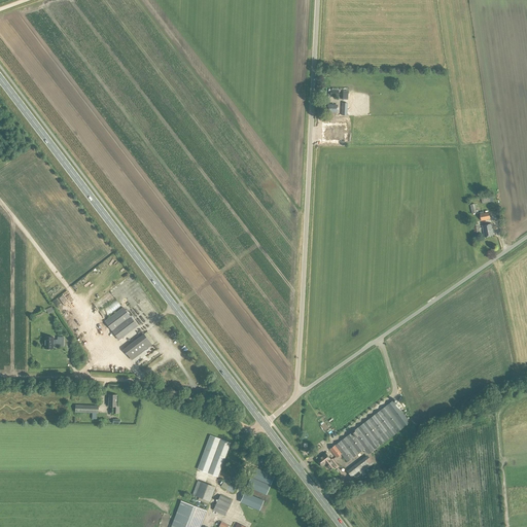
[(480,212),(482,221),(490,219),(489,212),(484,213),(484,211),(480,212)]
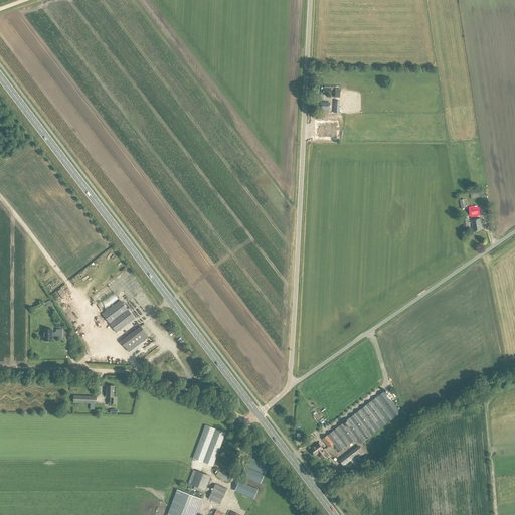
[(480,219),(472,220),(474,231),(483,230),(480,219)]
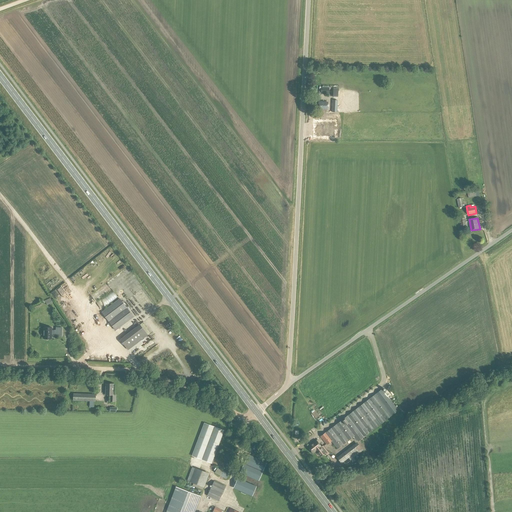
[(105,283),(98,287),(101,291),(107,287),(105,283)]
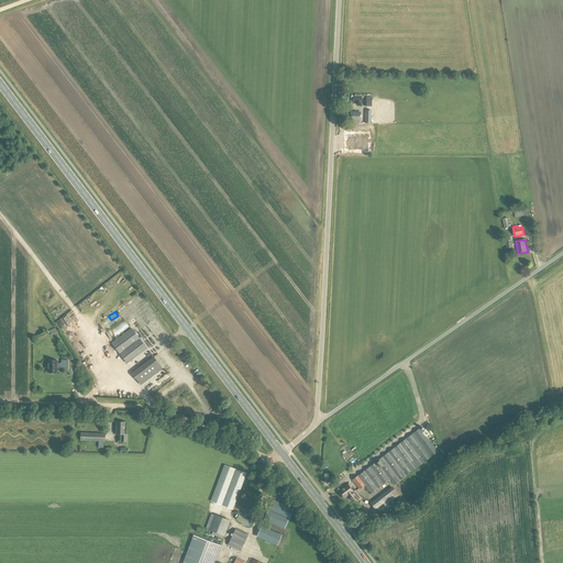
[(105,333),(124,322),(121,317),(101,329),(105,333)]
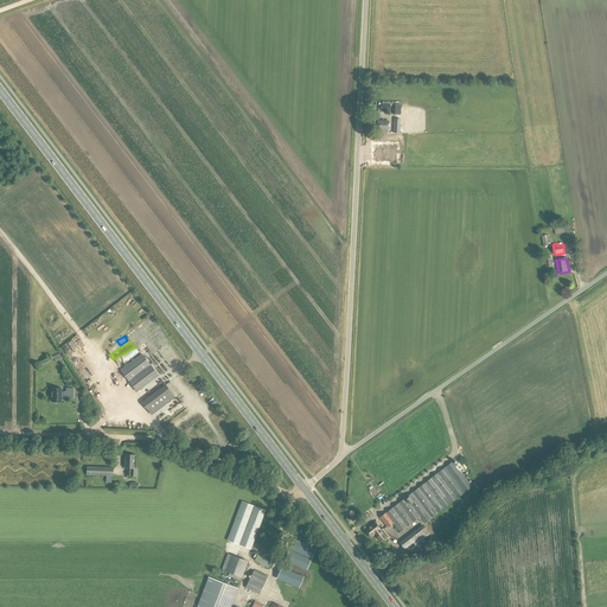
[(120,371),(136,393),(159,376),(142,353),(120,371)]
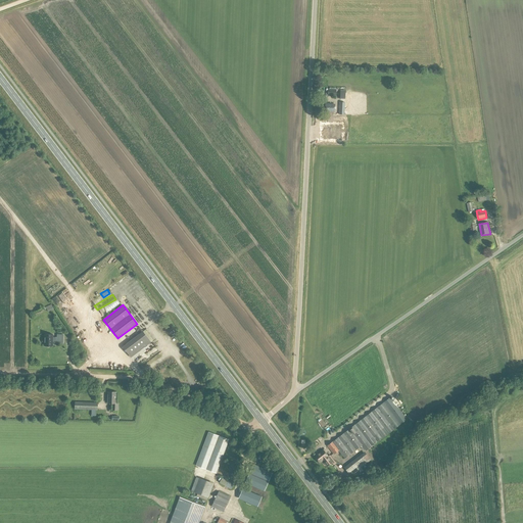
[(123,347),(131,358),(151,342),(143,331),(123,347)]
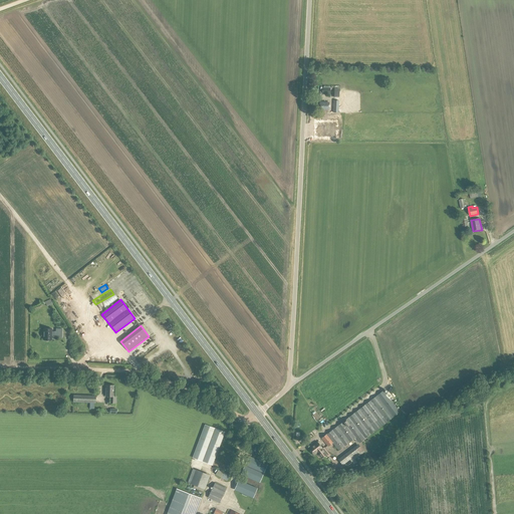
[(57,331),(54,331),(52,331),(52,329),(44,328),(44,332),(42,332),(42,336),(44,336),(44,340),(52,340),(52,336),(54,336),(54,337),(57,337),(57,331)]
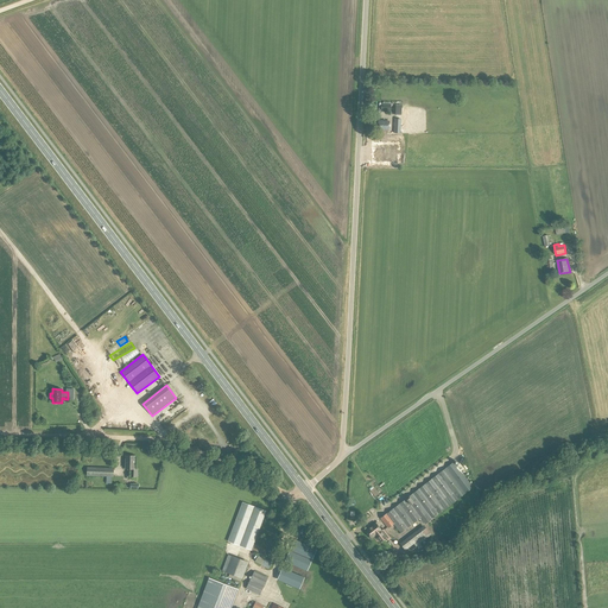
[(126,469),(131,469),(131,477),(138,477),(138,468),(134,468),(134,456),(126,456),(126,469)]
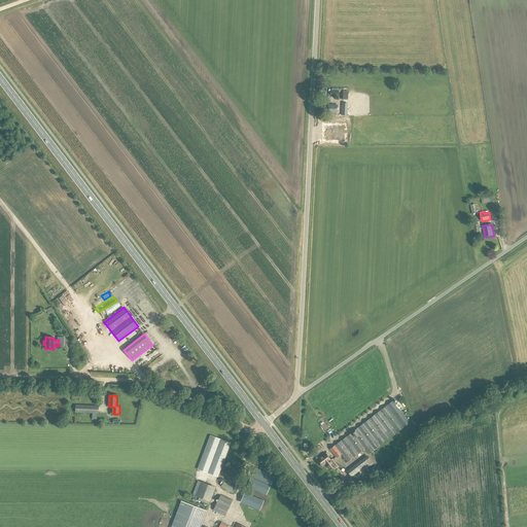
[(393,400),(387,406),(329,450),(337,458),(342,454),(348,463),(362,451),(365,453),(366,453),(369,455),(403,427),(410,422),(393,400)]
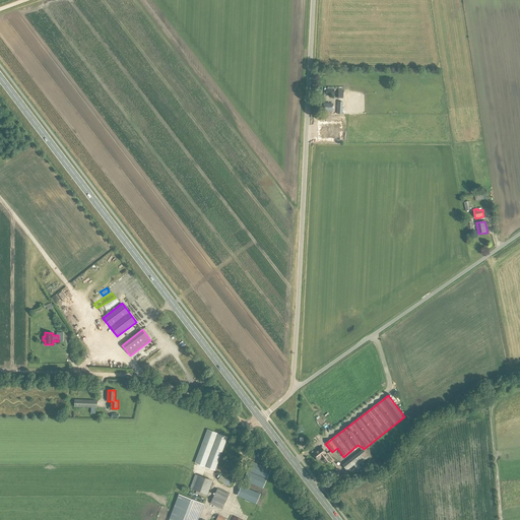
[(98,400),(74,399),(74,407),(96,407),(98,400)]
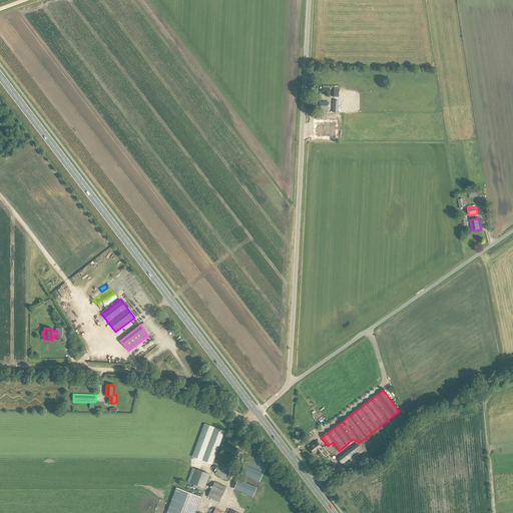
[(204,424),(192,457),(212,465),(225,431),(204,424)]
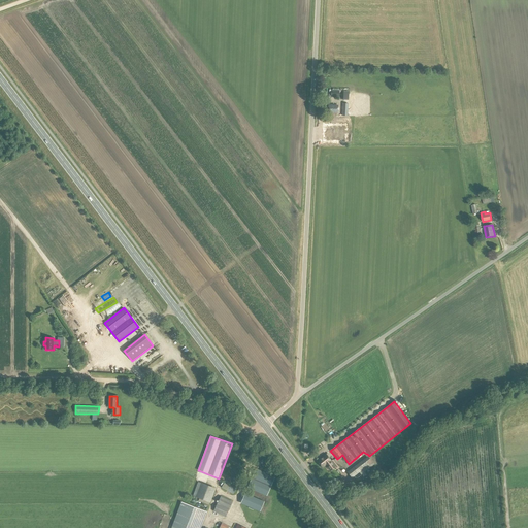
[(326,465),(329,469),(331,471),(334,468),(336,470),(339,467),(333,459),(330,460),(326,454),(317,461),(323,468),(326,465)]
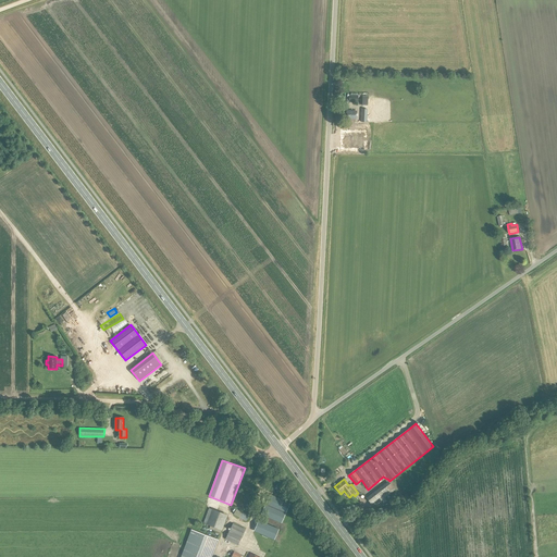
[(381,500),(395,490),(388,481),(366,497),(371,505),(380,498),(381,500)]
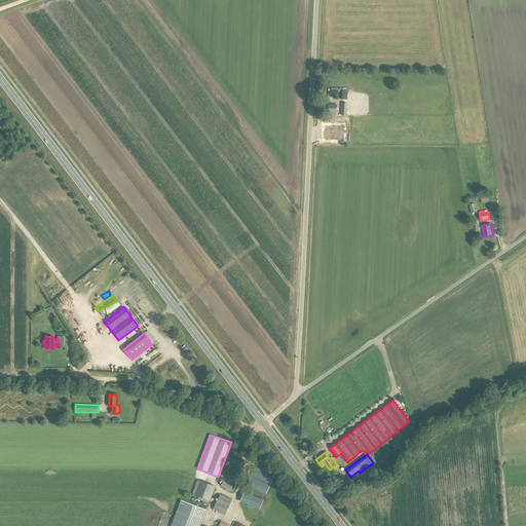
[(247,486),(265,494),(273,476),(255,467),(247,486)]
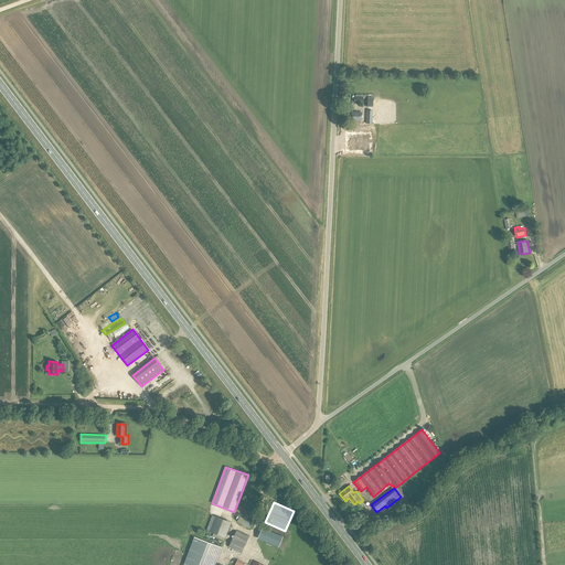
[(247,525),(251,520),(237,513),(235,519),(247,525)]
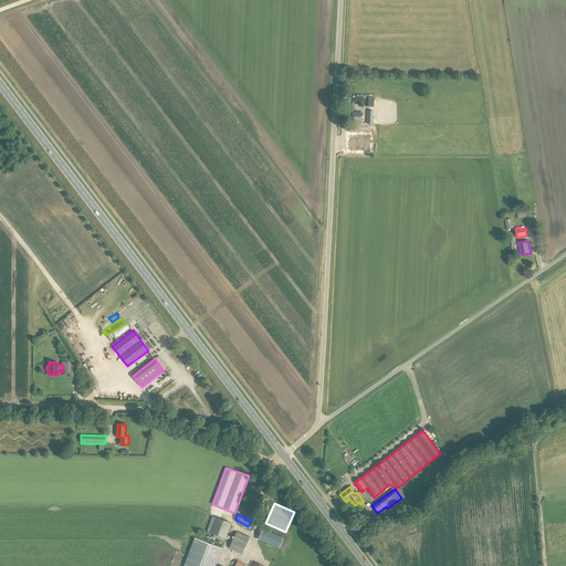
[(210,533),(213,534),(212,537),(223,542),(224,538),(226,538),(231,523),(216,517),(212,516),(207,532),(210,533)]
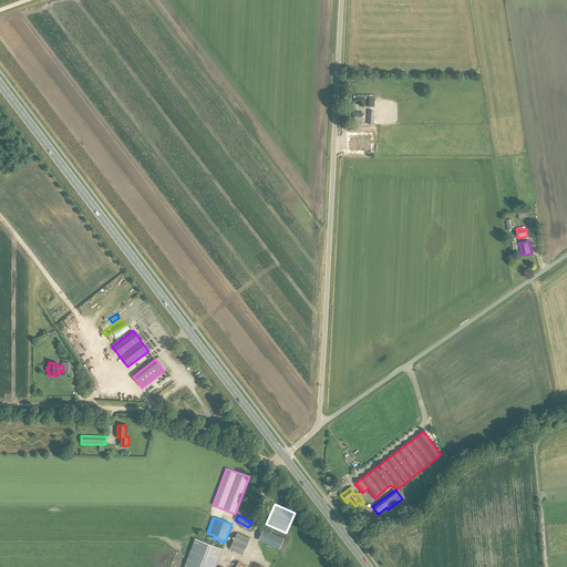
[(264,529),(259,540),(279,548),(284,538),(264,529)]
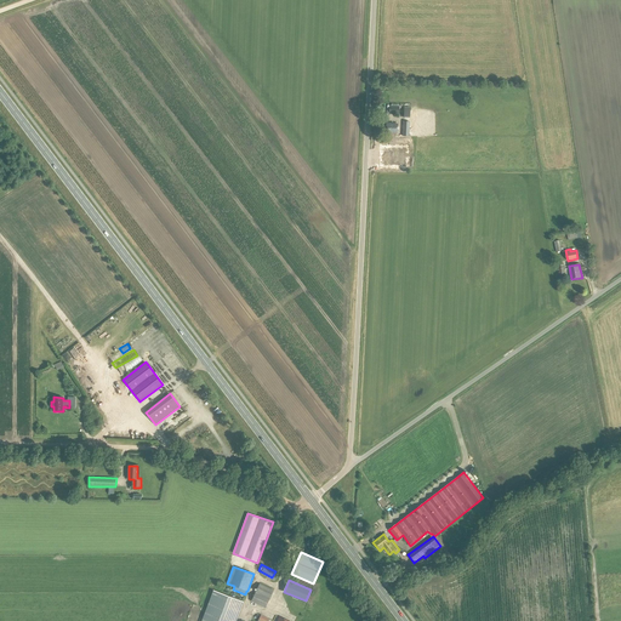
[(260,584),(251,602),(265,608),(273,591),(260,584)]
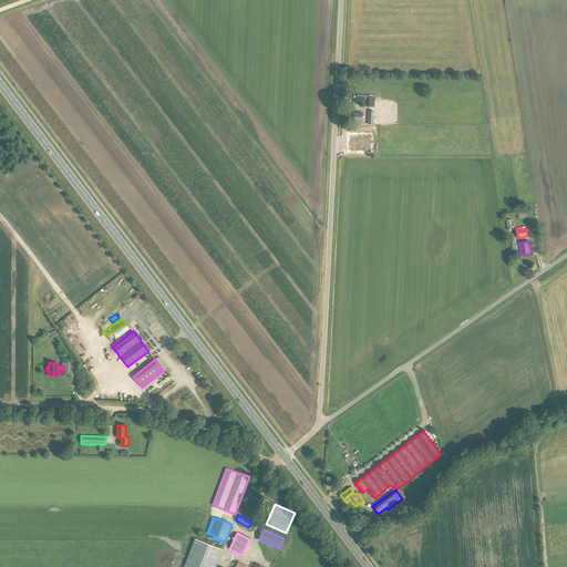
[(195,538),(184,566),(215,566),(223,549),(195,538)]
